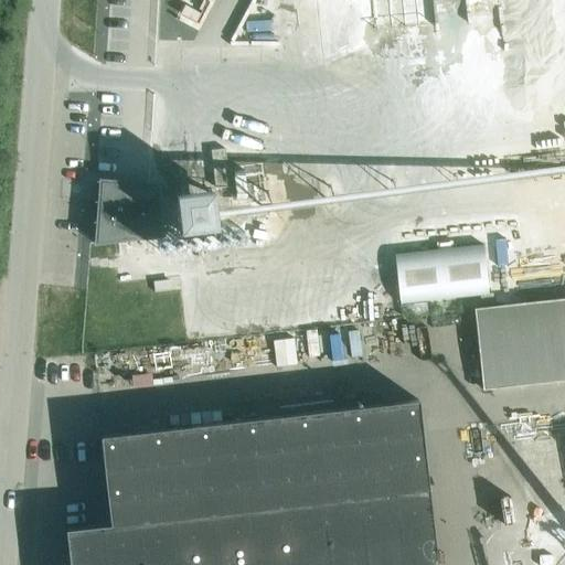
[(273,0),(258,0),(260,16),(274,14),(273,0)]
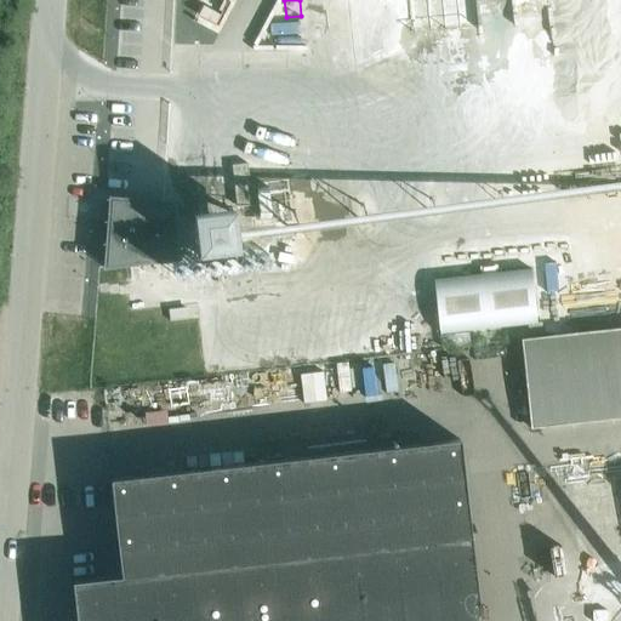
[(246,164),(232,165),(237,206),(251,205),(246,164)]
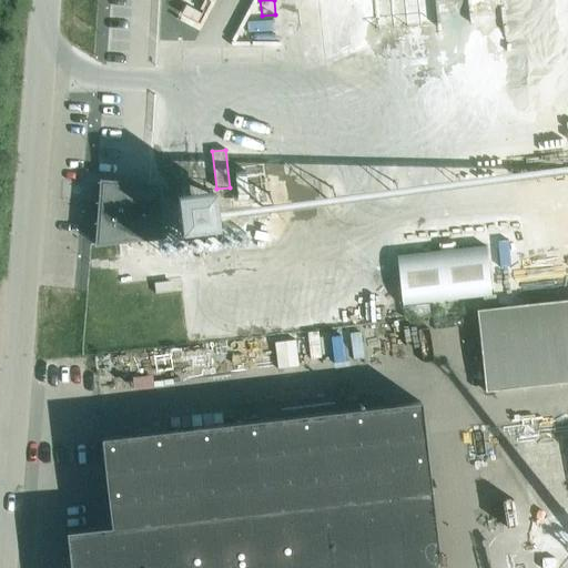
[(155,219),(151,184),(107,181),(105,202),(101,202),(100,202),(100,203),(99,221),(98,221),(97,243),(162,240),(160,217),(155,219)]
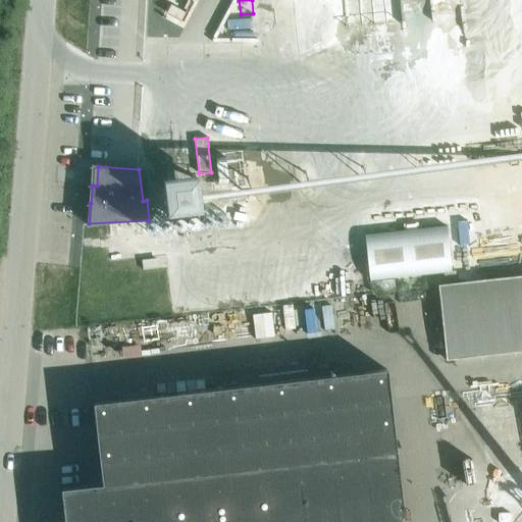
[(400,276),(482,267),(477,221),(395,230),(400,276)]
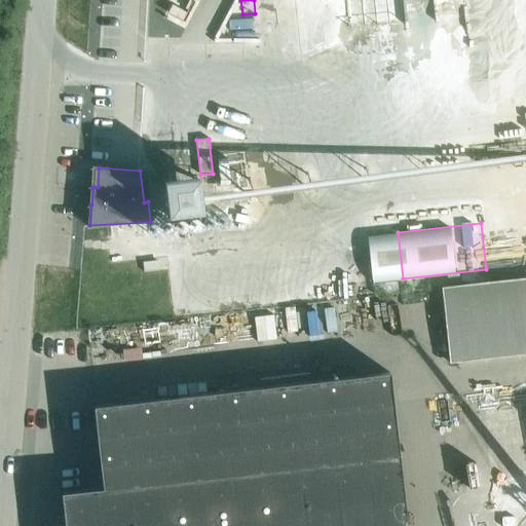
[(449,363),(525,353),(525,278),(441,289),(449,363)]
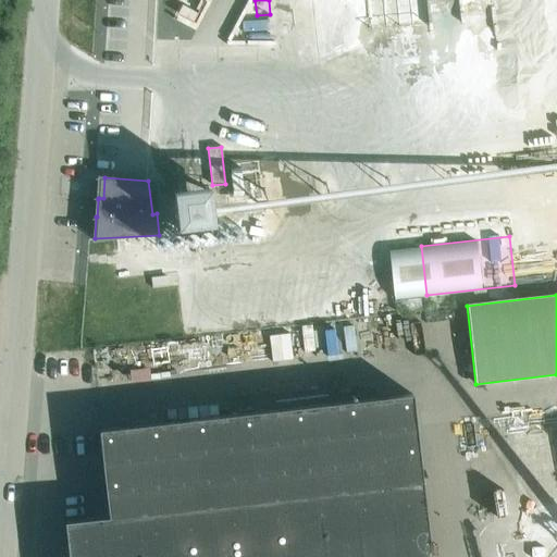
[(102,405),(103,419),(178,412),(176,388),(186,387),(185,370),(161,372),(163,396),(136,398),(136,401),(102,405)]
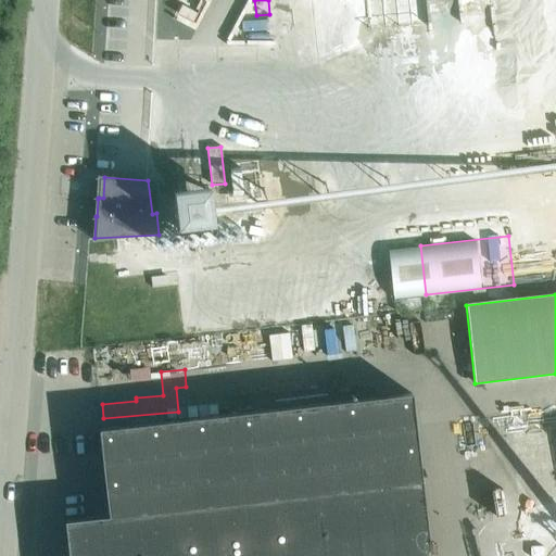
[(427,555),(426,548),(429,548),(412,392),(99,429),(109,515),(64,520),(68,555),(427,555)]
